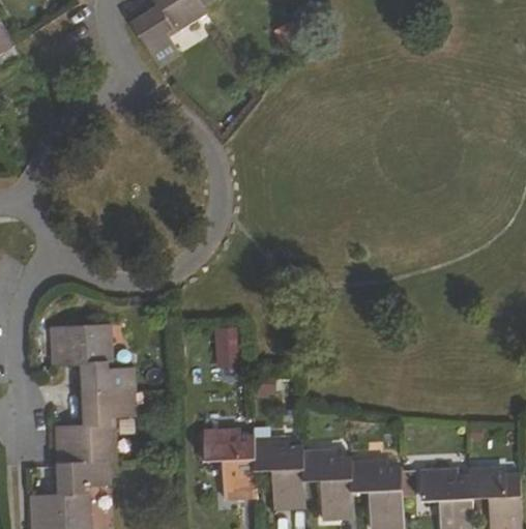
[(196,0),(151,0),(155,6),(129,23),(156,67),(177,55),(163,32),(171,27),(174,31),(204,12),(201,8),(196,0)]
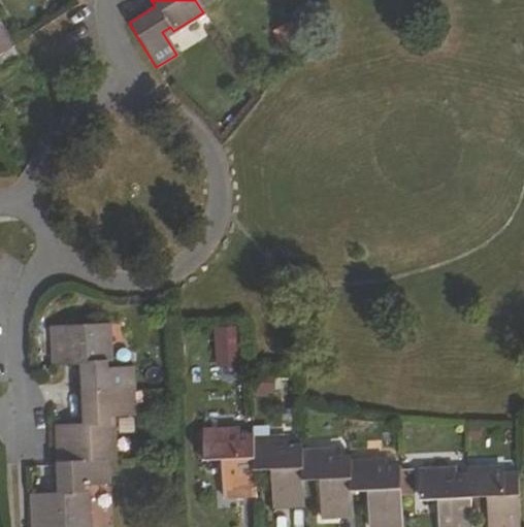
[(195,0),(200,8),(214,0),(195,0)]
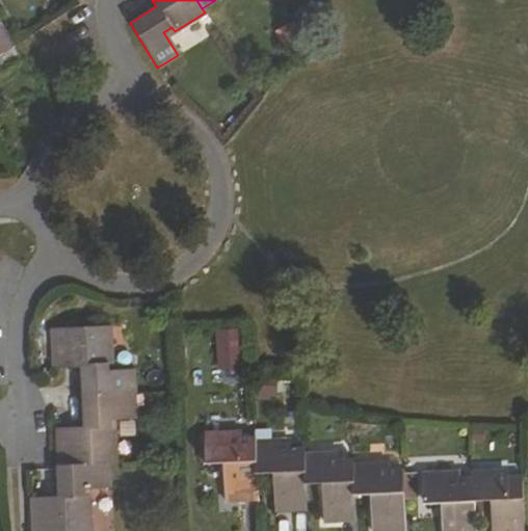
[(0,52),(14,44),(0,22),(0,52)]
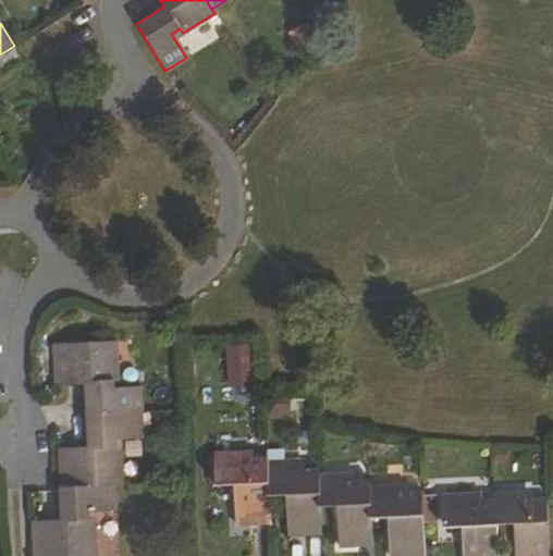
[(118,377),(117,341),(52,344),(53,384),(85,383),(86,415),(142,411),(140,386),(113,387),(113,377),(118,377)]
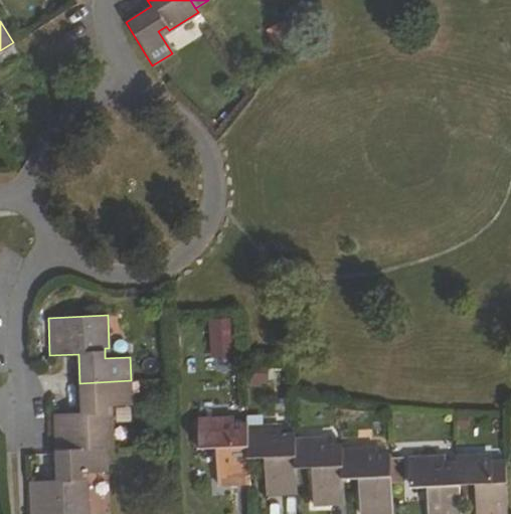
[(230,319),(203,320),(204,359),(231,358),(230,319)]
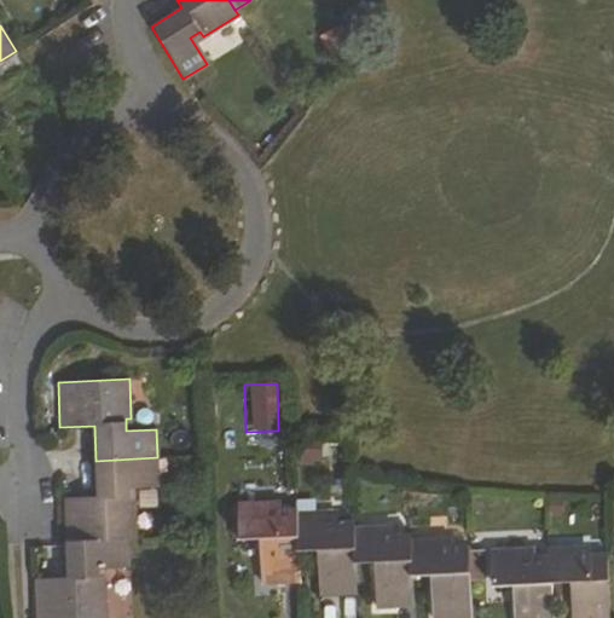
[(300,437),(300,456),(323,455),(322,435),(300,437)]
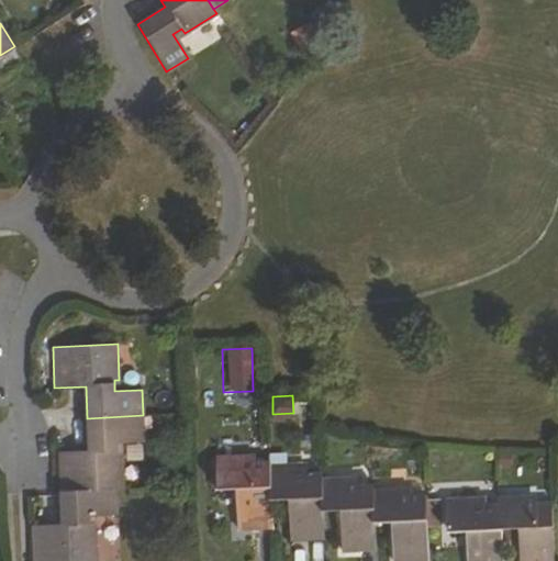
[(87,418),(88,449),(58,451),(59,491),(118,487),(123,487),(122,452),(116,452),(116,441),(144,440),(143,415),(87,418)]
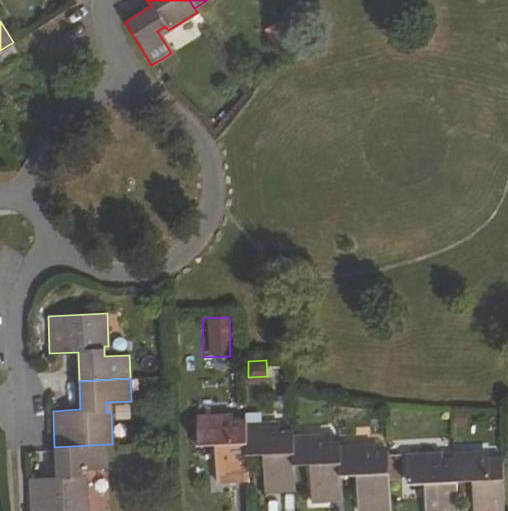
[(244,428),(244,423),(231,423),(231,417),(213,417),(214,424),(196,425),(197,445),(215,445),(217,484),(247,482),(245,456),(244,436),(244,428)]
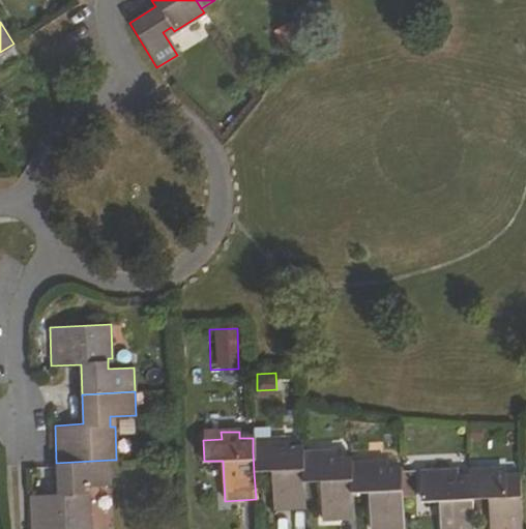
[(290,434),(290,441),(290,449),(302,448),(301,434),(290,434)]
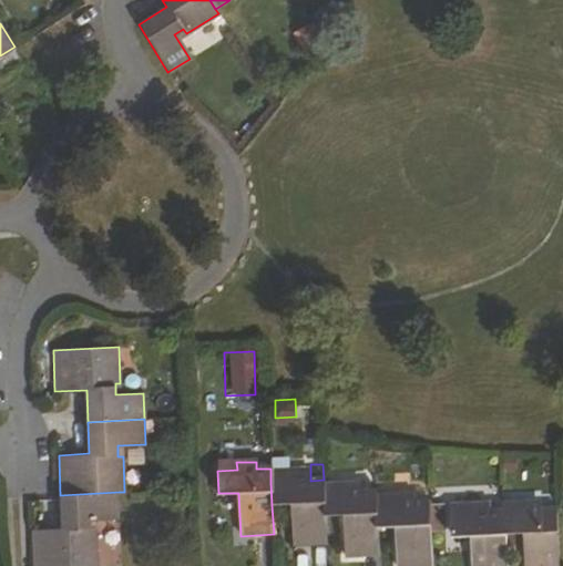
[(292,505),(294,547),(327,546),(325,511),(324,489),(324,480),(310,481),(310,472),(290,473),(290,482),(270,483),(272,505),(292,505)]
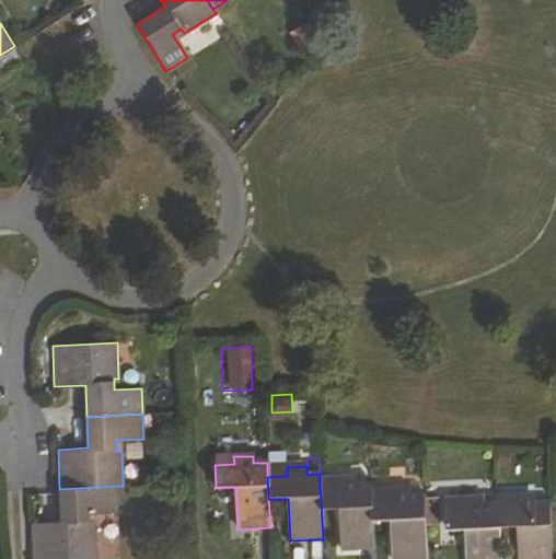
[(267,468),(267,477),(287,476),(287,467),(267,468)]
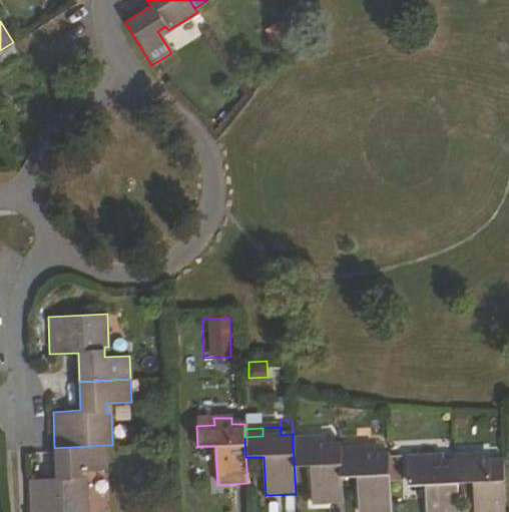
[(340,439),(327,440),(327,433),(310,434),(310,441),(293,442),(294,462),(311,462),(313,501),(343,500),(342,472),(341,453),(340,445),(340,439)]
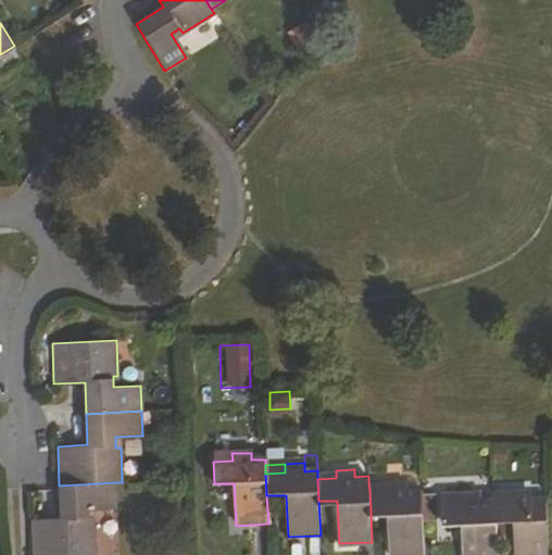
[(317,470),(317,479),(336,478),(336,470),(317,470)]
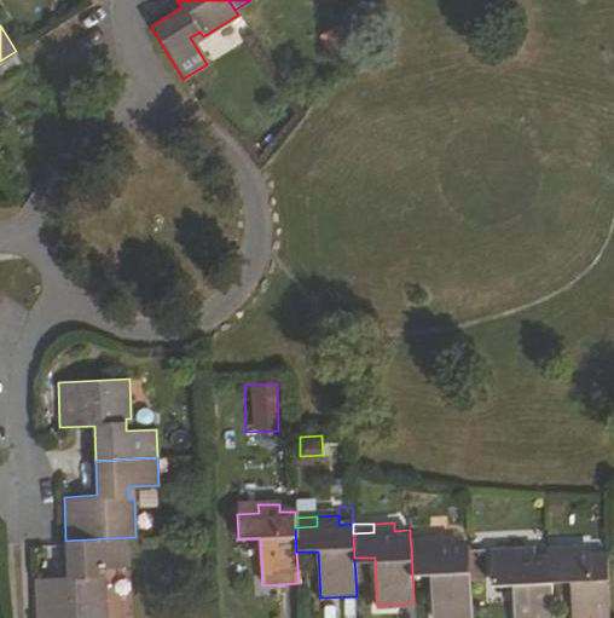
[(410,537),(411,547),(433,546),(433,536),(410,537)]
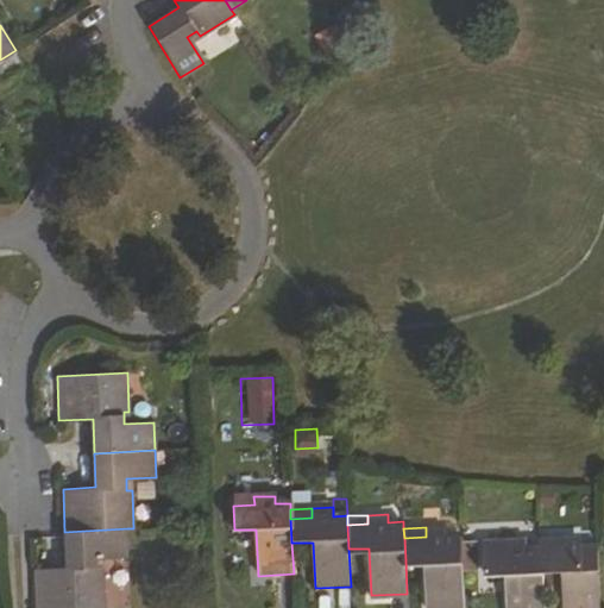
[(447,607),(464,607),(460,536),(446,536),(446,527),(426,527),(426,537),(404,538),(406,561),(427,562),(429,607),(447,607)]
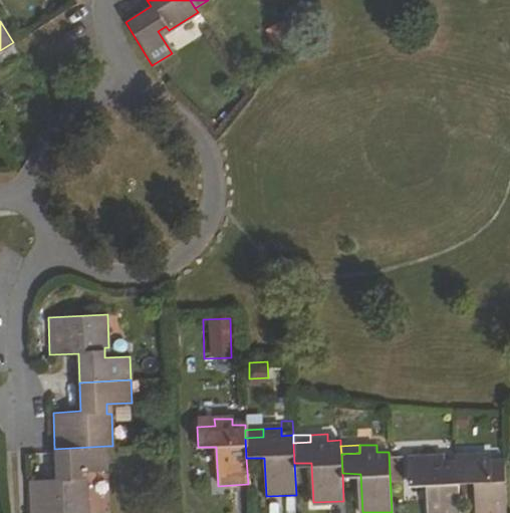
[(107,446),(54,449),(55,477),(28,478),(29,512),(89,512),(87,480),(82,480),(82,470),(108,469),(107,446)]
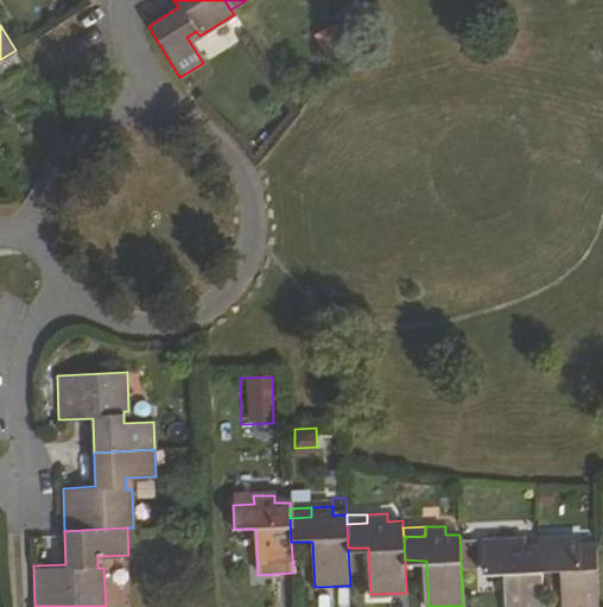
[(541,570),(562,570),(563,606),(597,606),(596,543),(581,544),(579,536),(559,537),(559,545),(540,547),(541,570)]
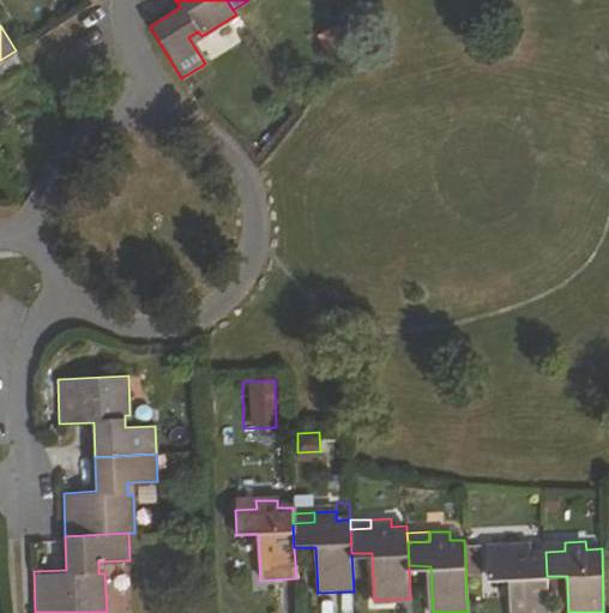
[(531,545),(508,545),(508,553),(489,554),(490,580),(511,578),(512,612),(548,612),(547,576),(546,552),(531,552),(531,545)]
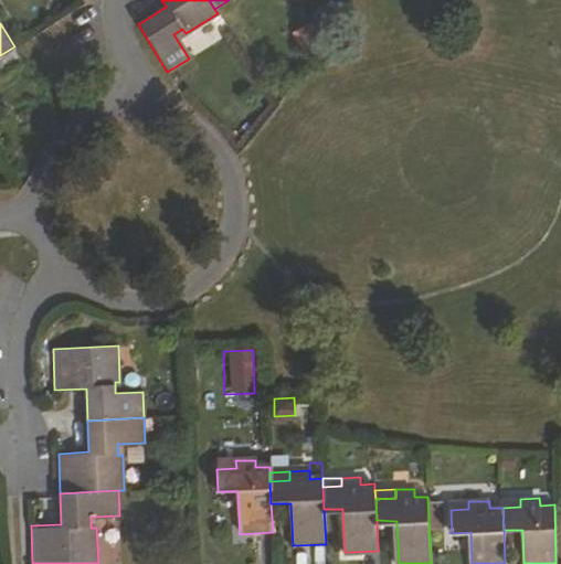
All buildings are outlined.
